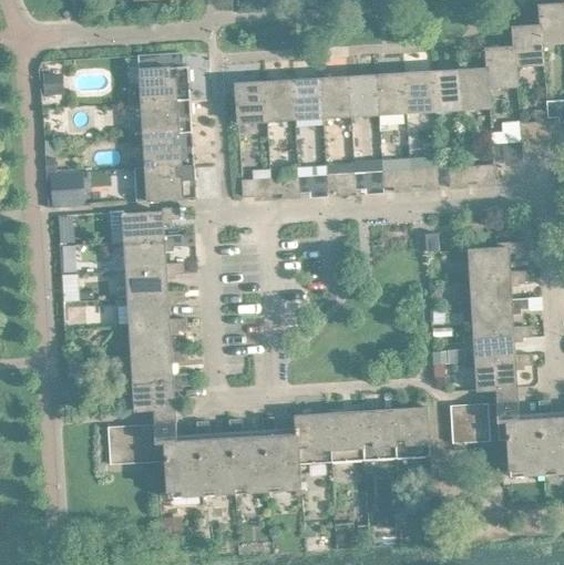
[(563,2),(537,4),(539,24),(540,24),(541,43),(542,43),(563,42),(563,2)]
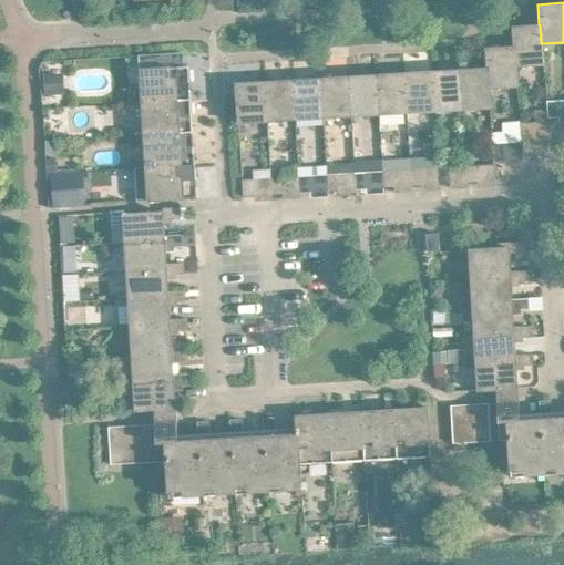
[(511,26),(512,45),(513,45),(514,65),(515,65),(543,63),(542,43),(541,43),(540,24),(539,24),(511,26)]
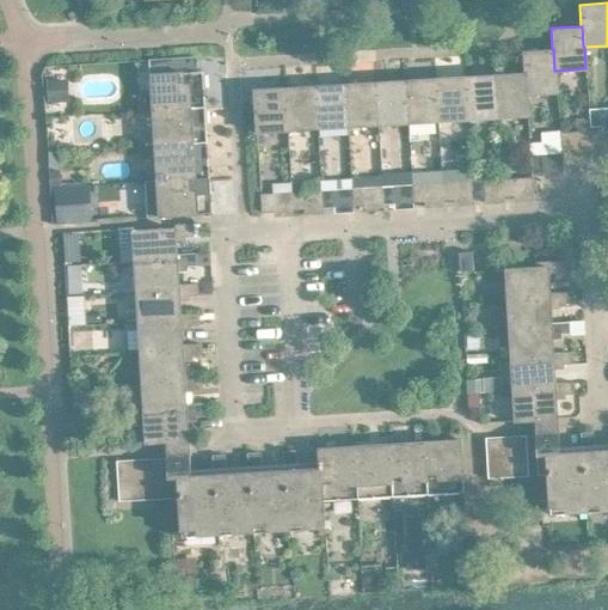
[(522,52),(523,73),(524,73),(526,93),(527,93),(557,92),(556,71),(554,71),(553,49),(552,49),(522,52)]
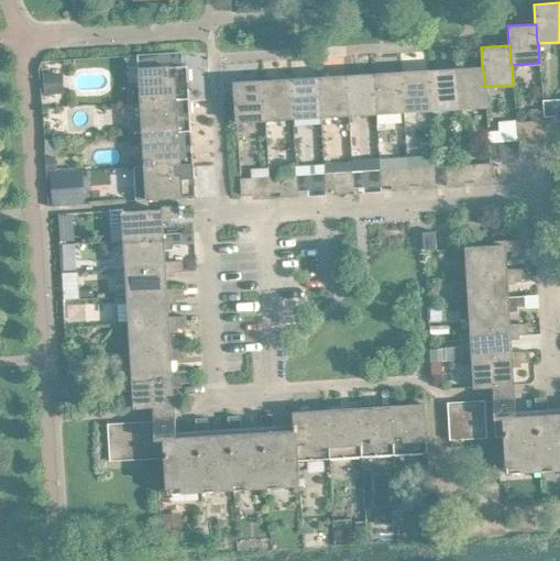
[(136,54),(140,100),(188,98),(186,65),(178,65),(177,51),(136,54)]
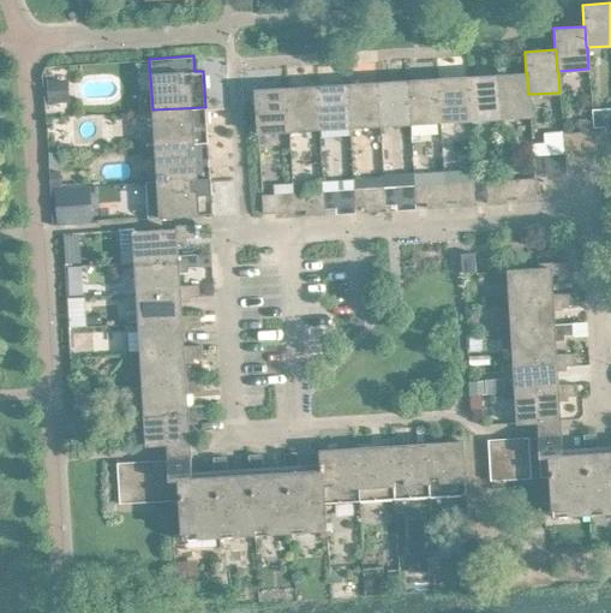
[(527,73),(526,73),(497,75),(499,118),(531,115),(529,94),(528,94),(527,73)]
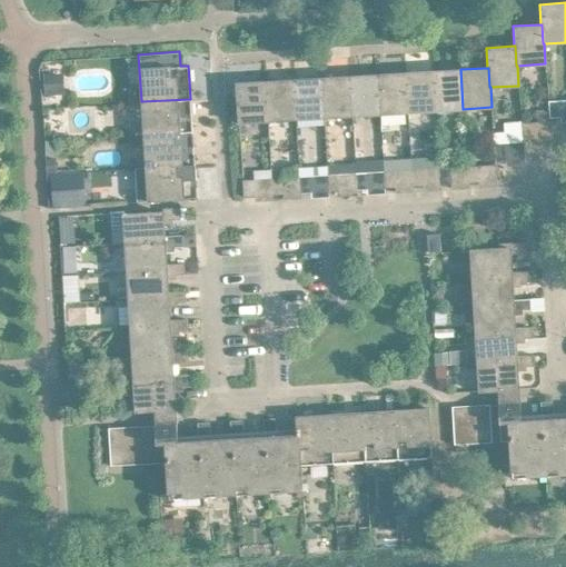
[(460,69),(432,71),(435,110),(463,109),(460,69)]
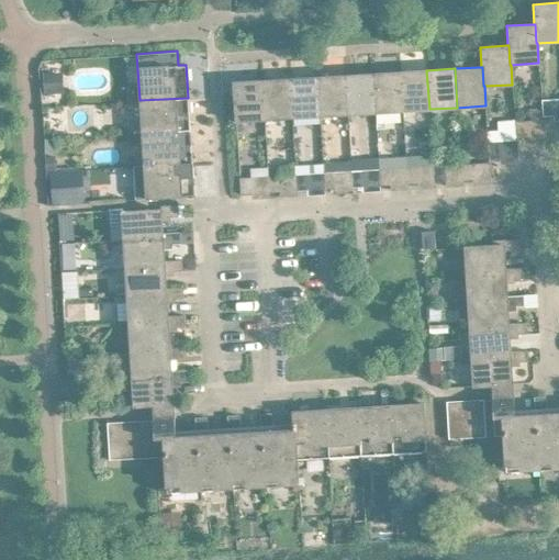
[(426,70),(399,71),(401,111),(429,109),(426,70)]
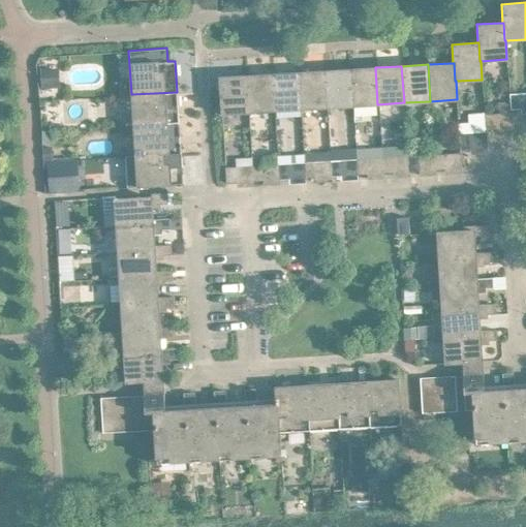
[(54,67),(39,68),(39,88),(55,87),(54,67)]
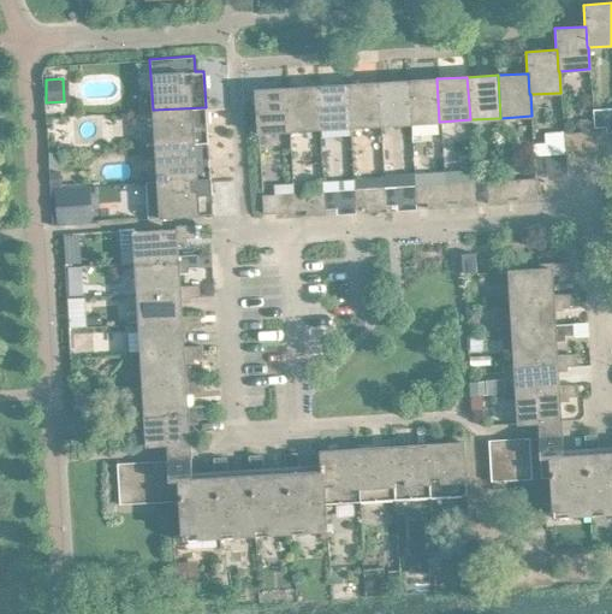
[(437,78),(406,81),(409,123),(439,122),(437,78)]
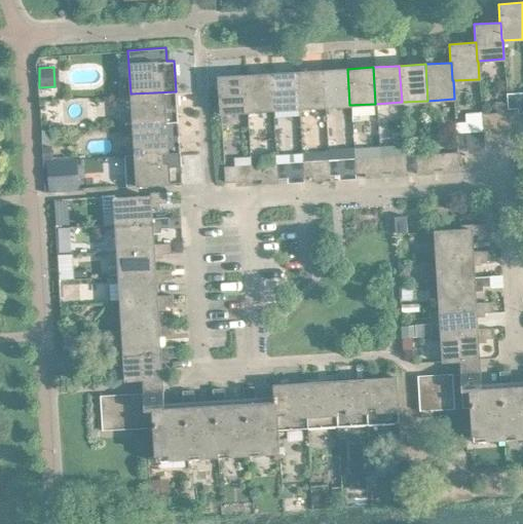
[(347,69),(322,70),(324,107),(349,105),(347,69)]
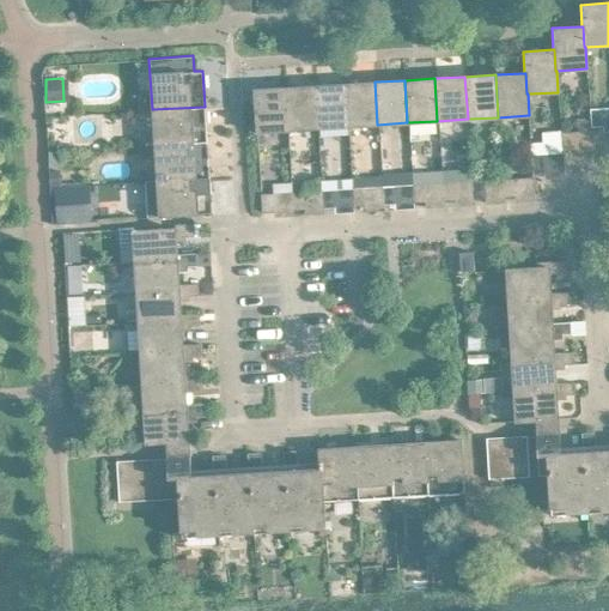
[(375,82),(345,84),(347,126),(377,125),(375,82)]
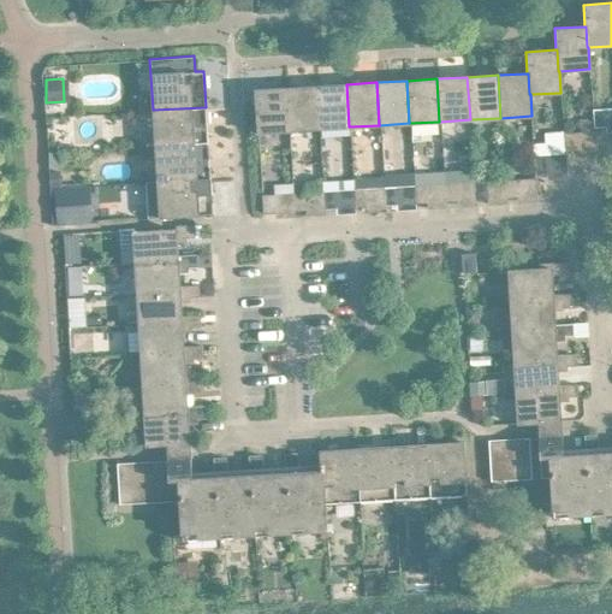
[(346,84),(316,86),(319,129),(349,127),(346,84)]
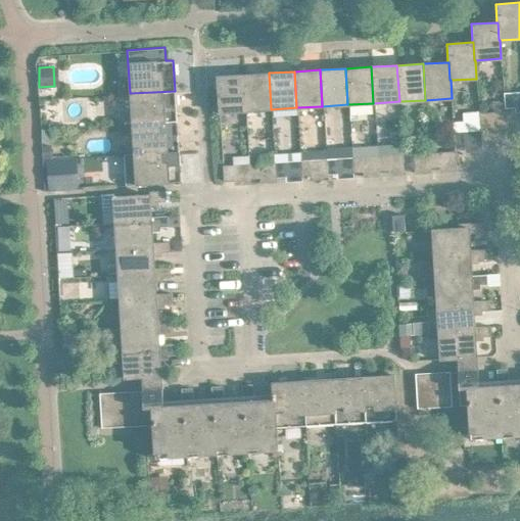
[(269,73),(243,75),(245,110),(271,109),(269,73)]
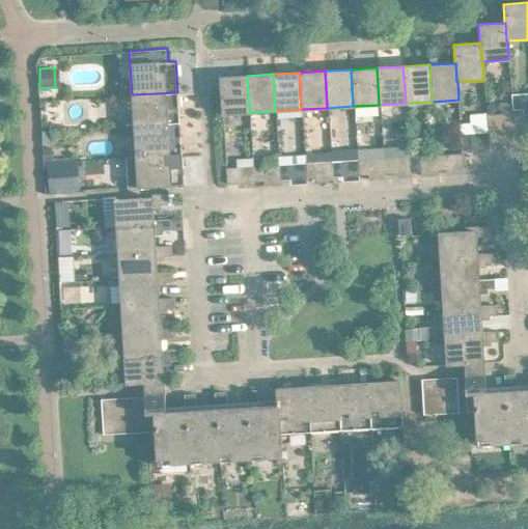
[(249,112),(247,76),(220,77),(222,114),(249,112)]
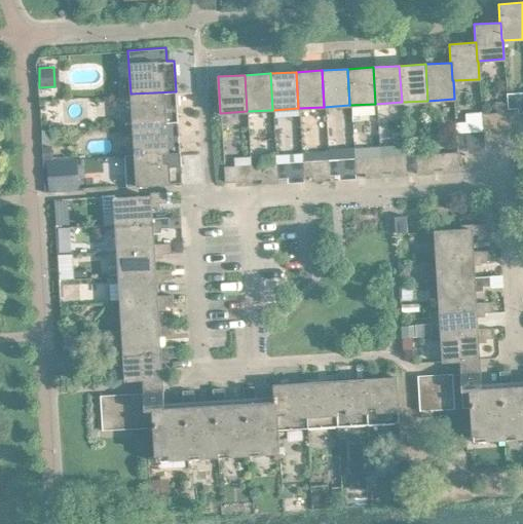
[(131,94),(133,124),(177,121),(176,91),(131,94)]
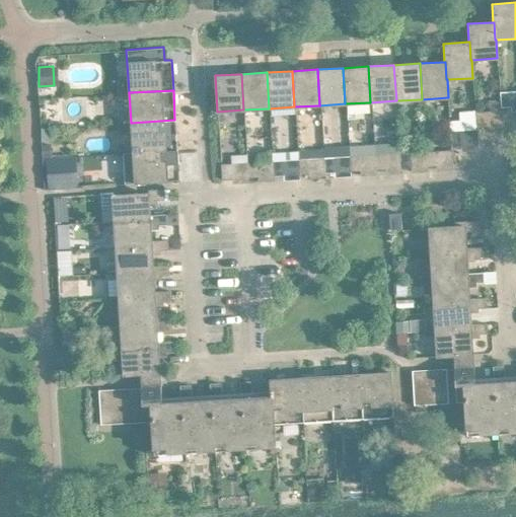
[(499,91),(500,106),(510,106),(509,91),(499,91)]
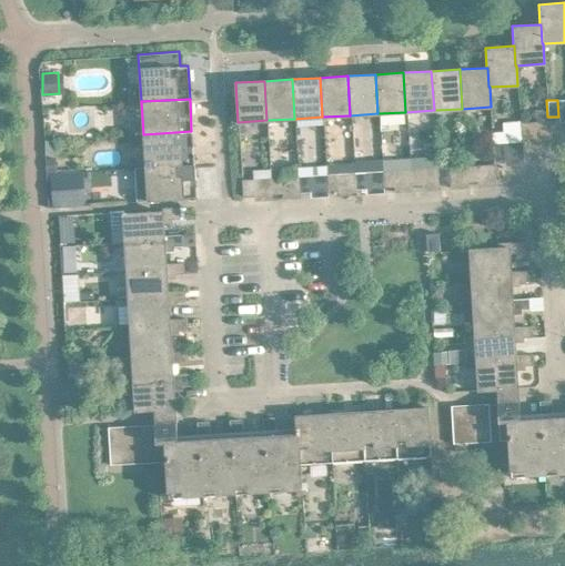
[(548,120),(532,121),(533,138),(550,137),(548,120)]
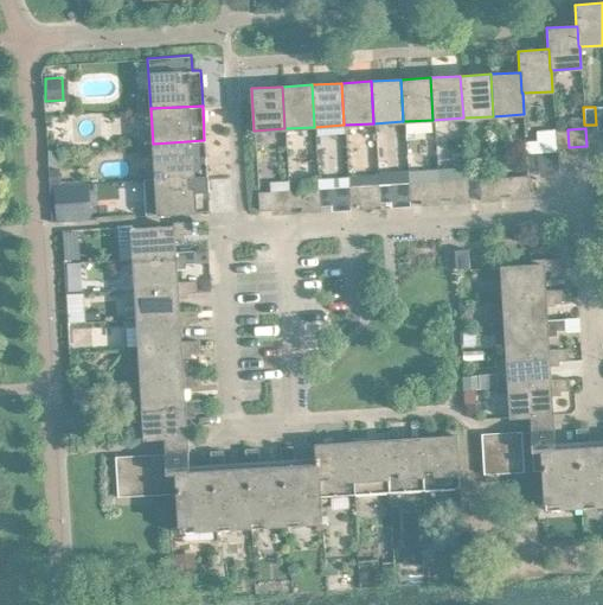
[(556,131),(557,148),(569,147),(568,129),(556,131)]
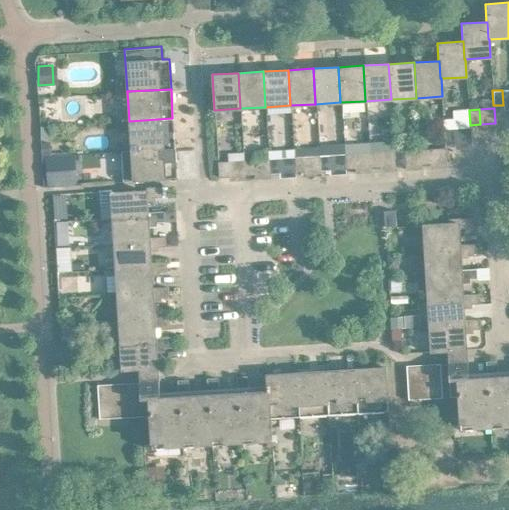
[(129,121),(130,150),(174,147),(172,118),(129,121)]
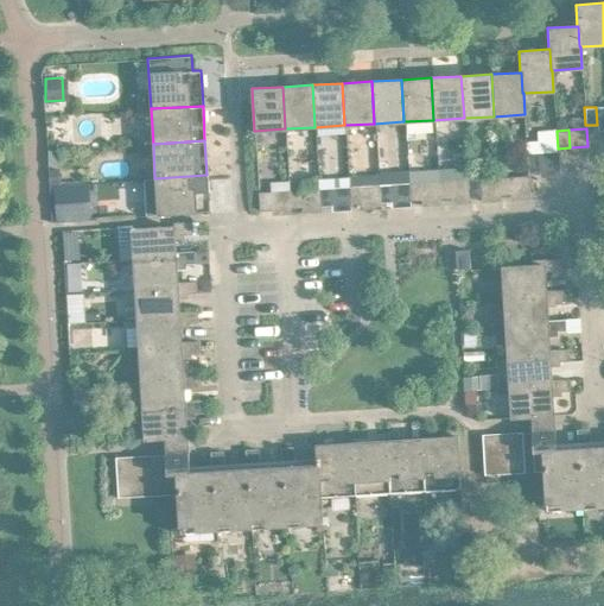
[(558,152),(538,153),(539,171),(559,170),(558,152)]
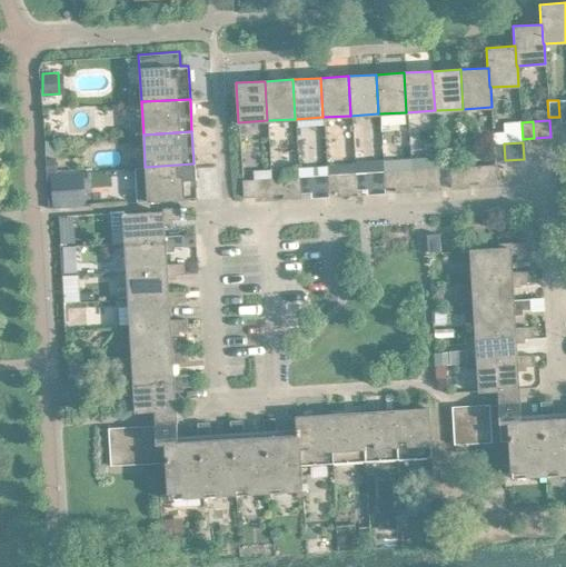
[(493,143),(494,160),(505,160),(504,143),(493,143)]
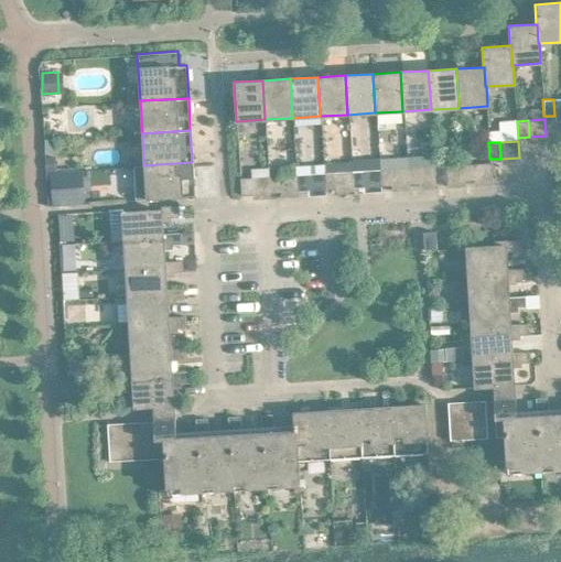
[(433,154),(406,157),(407,168),(418,166),(434,165),(433,154)]
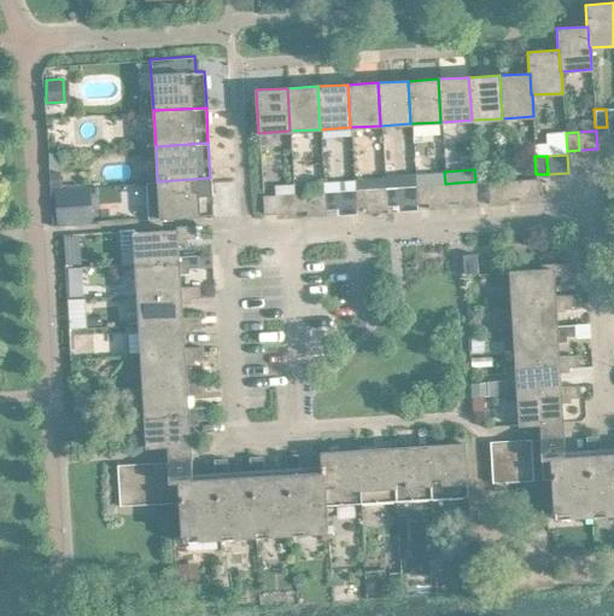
[(59,172),(48,172),(50,187),(60,187),(59,172)]
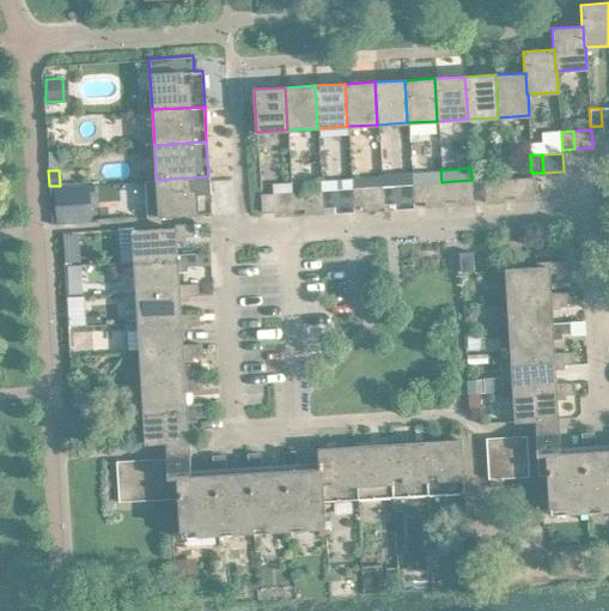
[(440,170),(410,171),(410,185),(424,183),(442,182),(440,170)]
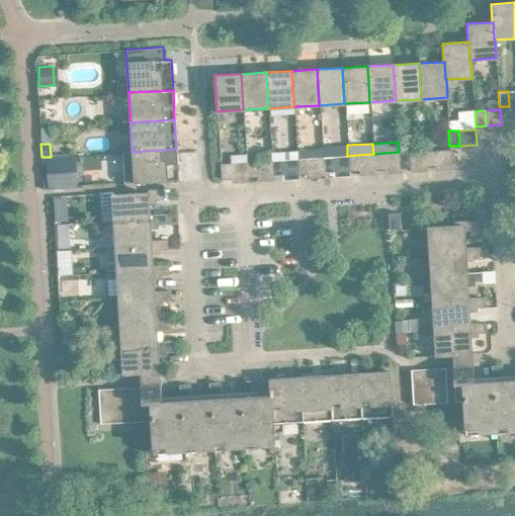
[(347,145),(322,146),(322,148),(322,157),(332,156),(347,156),(347,145)]
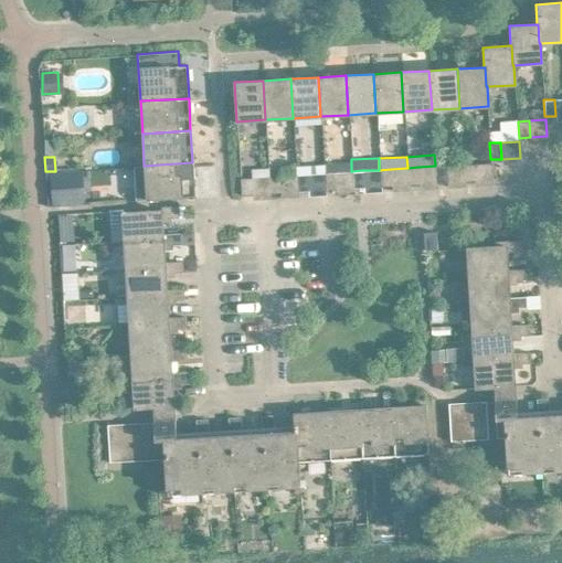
[(351,161),(324,162),(324,165),(324,173),(335,172),(351,171),(351,161)]
